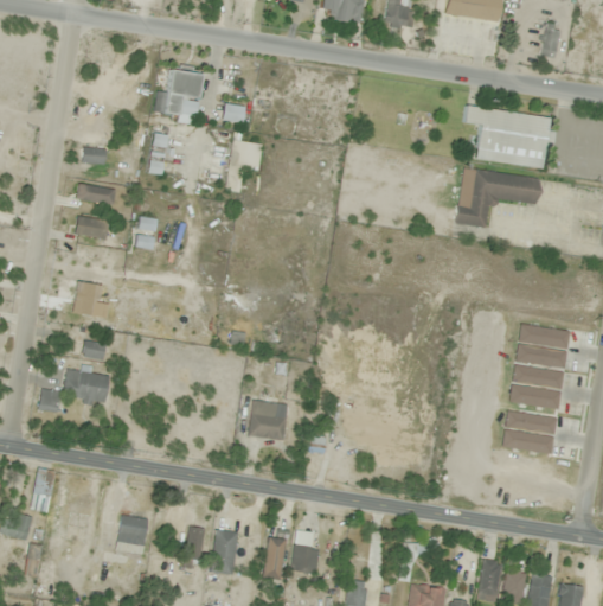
[(322,0),(321,7),(332,8),(329,19),(363,25),(366,0),(322,0)]
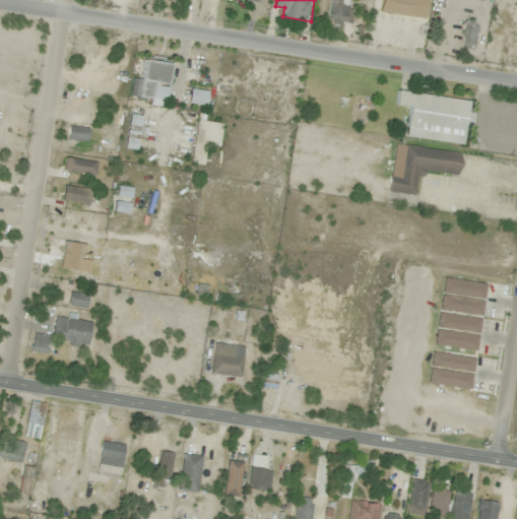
[(332,0),(329,20),(352,25),(357,0),(332,0)]
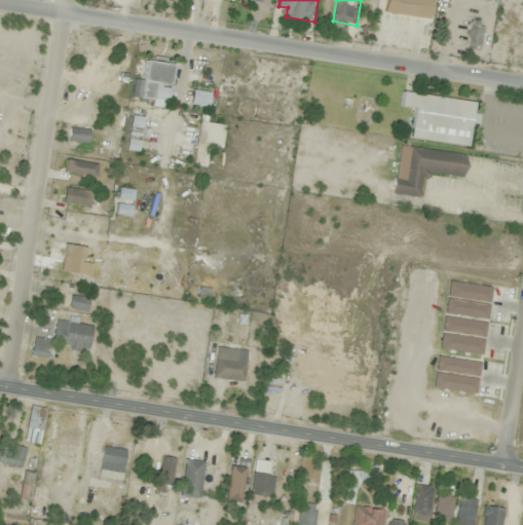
[(387,0),(386,12),(432,17),(434,0),(387,0)]
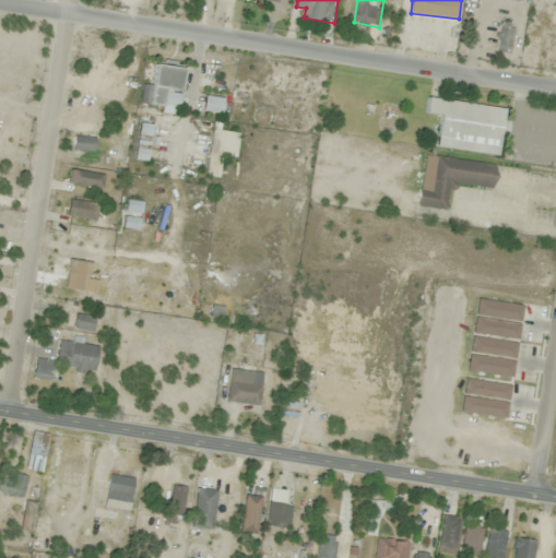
[(497,49),(511,52),(519,24),(505,21),(497,49)]
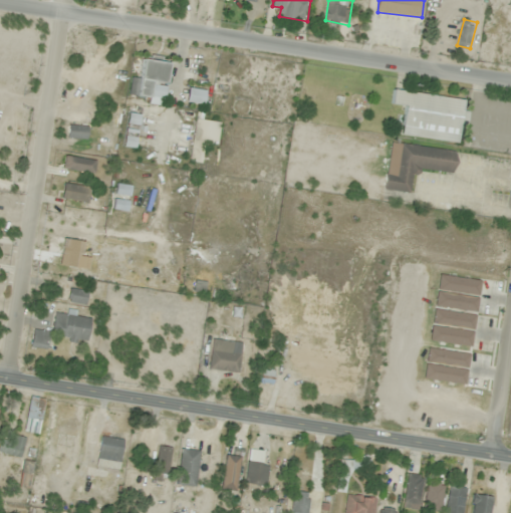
[(172,61),(146,58),(143,78),(134,77),(132,94),(151,97),(150,103),(167,105),(172,61)]
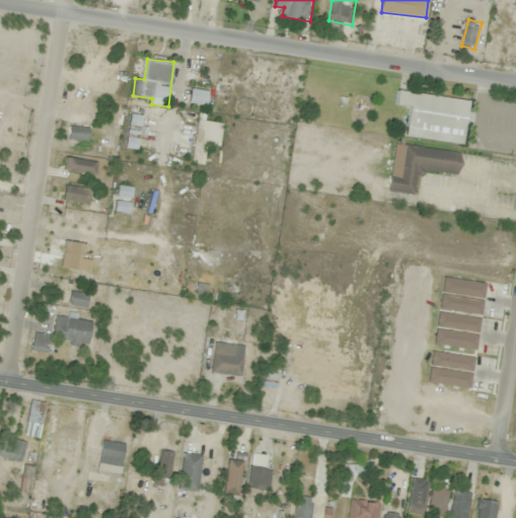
[(190,102),(207,105),(210,90),(193,87),(190,102)]
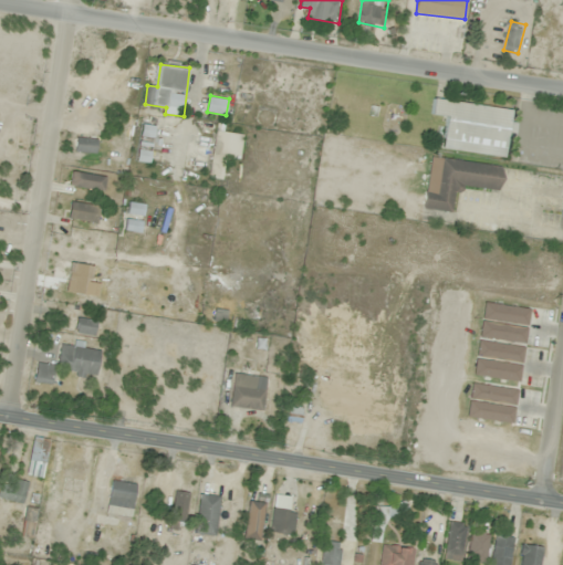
[(445,148),(506,156),(508,136),(518,137),(519,121),(511,119),(512,107),(436,98),(434,115),(448,117),(445,148)]
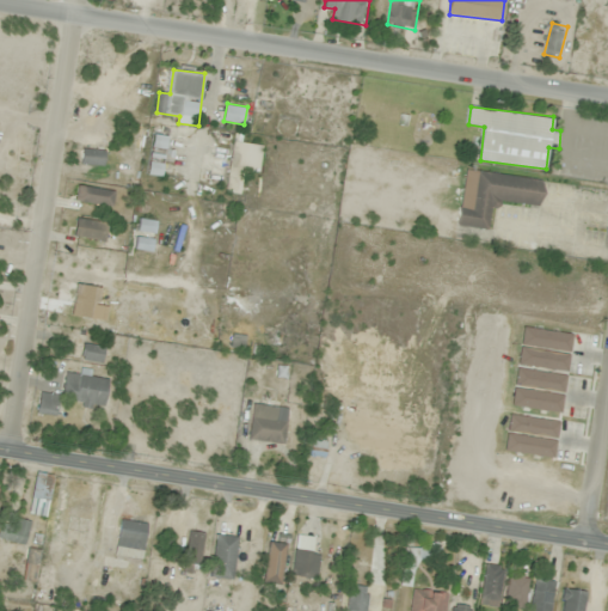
[(149,175),(164,176),(169,135),(155,134),(149,175)]
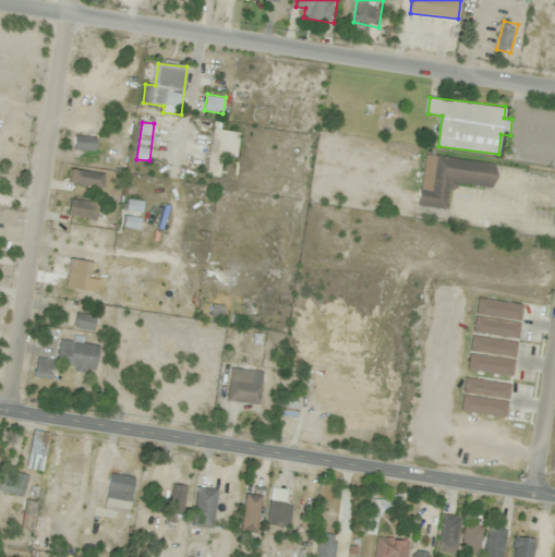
[(207,174),(221,177),(225,156),(238,158),(242,132),(215,128),(207,174)]
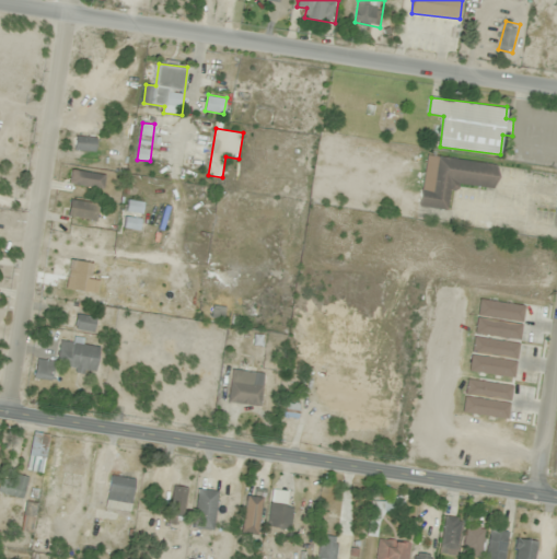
[(99,149),(97,136),(77,137),(77,150),(99,149)]
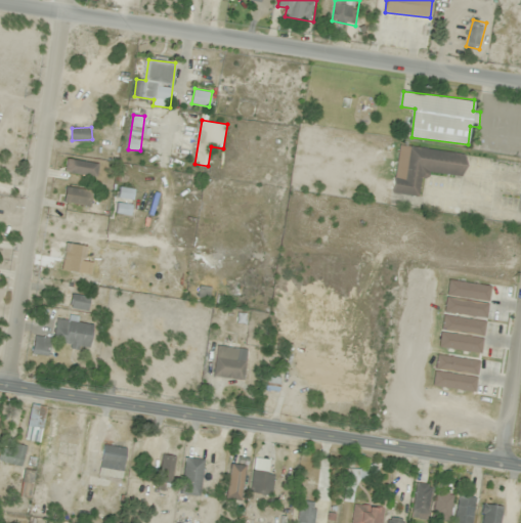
[(431,171),(465,175),(468,154),(409,145),(405,176),(396,175),(393,192),(421,197),(424,177),(430,178),(431,171)]
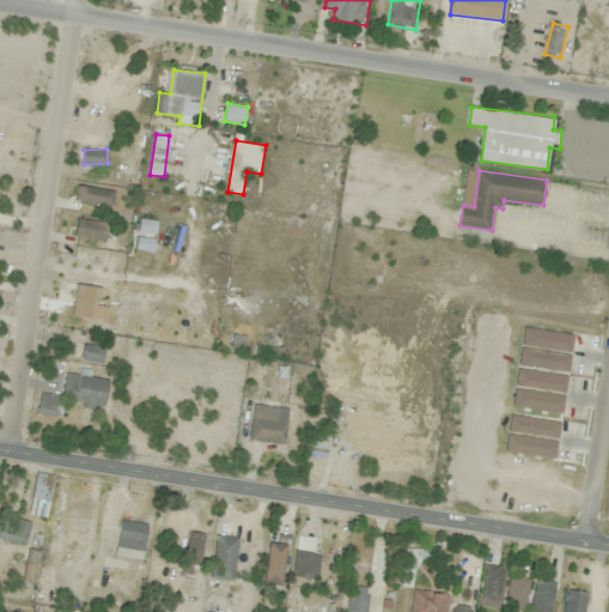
[(117,192),(83,185),(79,200),(115,207),(117,192)]
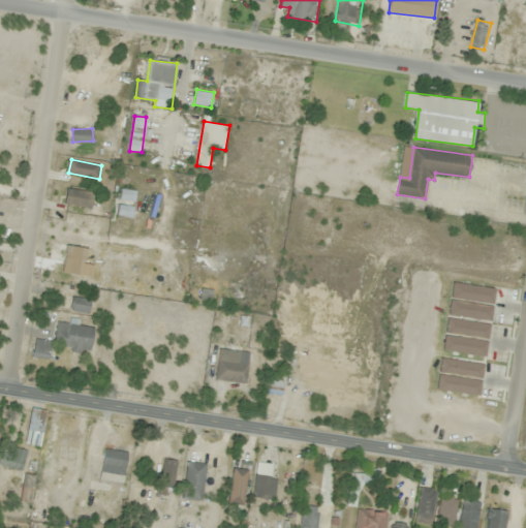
[(93,207),(95,191),(68,188),(66,204),(93,207)]
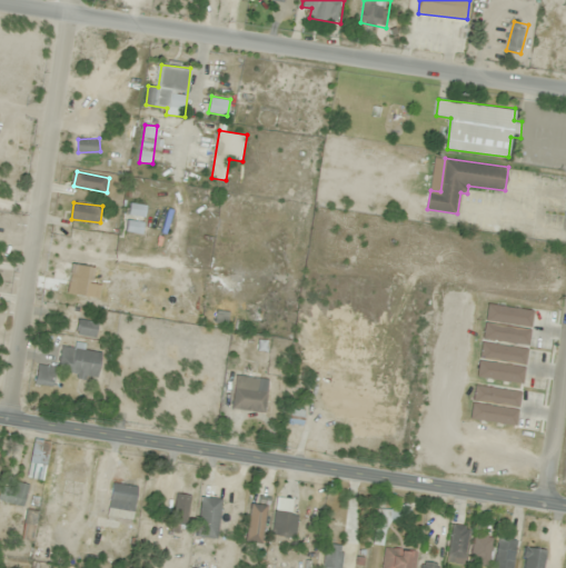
[(130,215),(147,216),(148,205),(131,203),(130,215)]
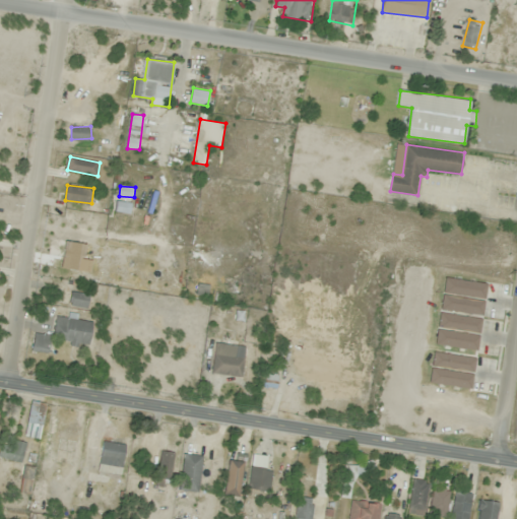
[(117,211),(131,213),(133,203),(118,200),(117,211)]
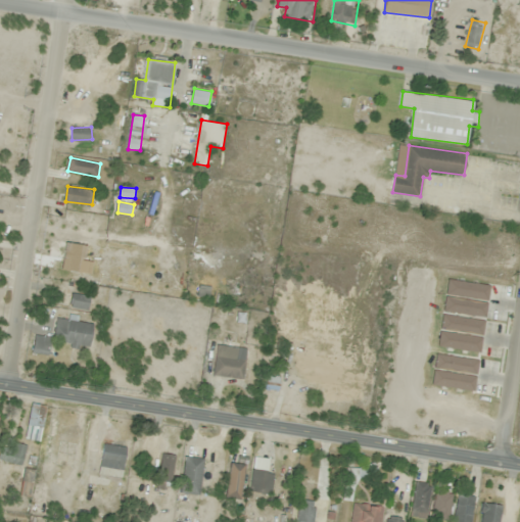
[(141,228),(141,219),(116,218),(116,227),(141,228)]
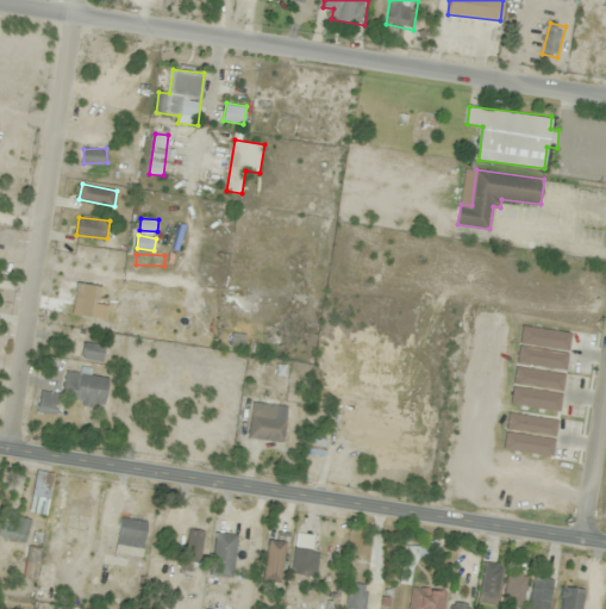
[(106,345),(85,341),(82,358),(104,361),(106,345)]
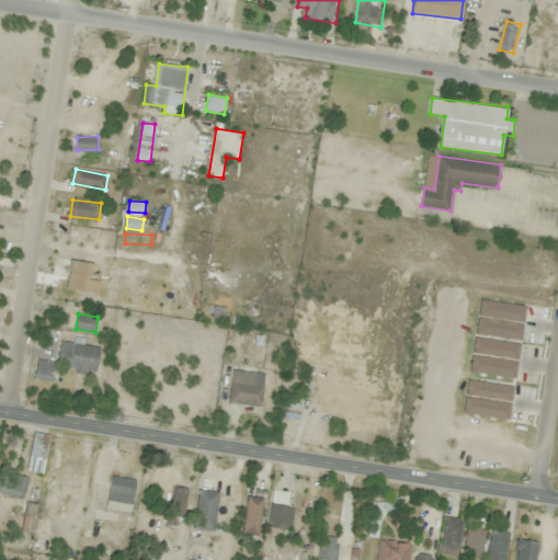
[(97,374),(102,347),(64,340),(58,366),(97,374)]
